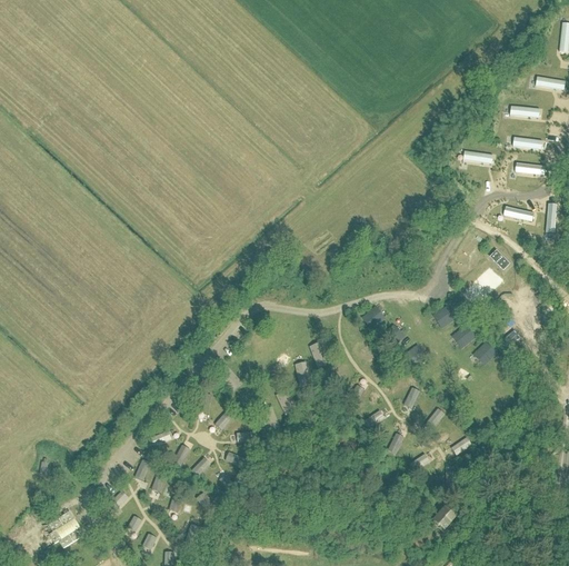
[(568,51),(568,41),(568,22),(562,22),(559,50),(568,51)]
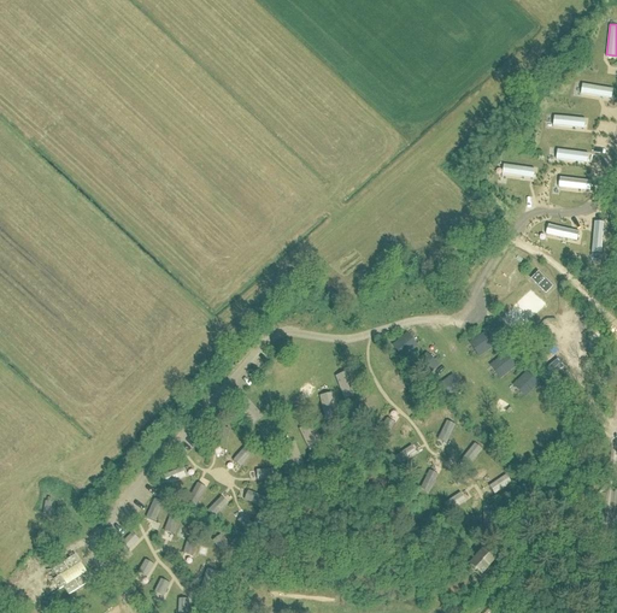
[(613,87),(582,82),(581,92),(612,96),(613,87)]
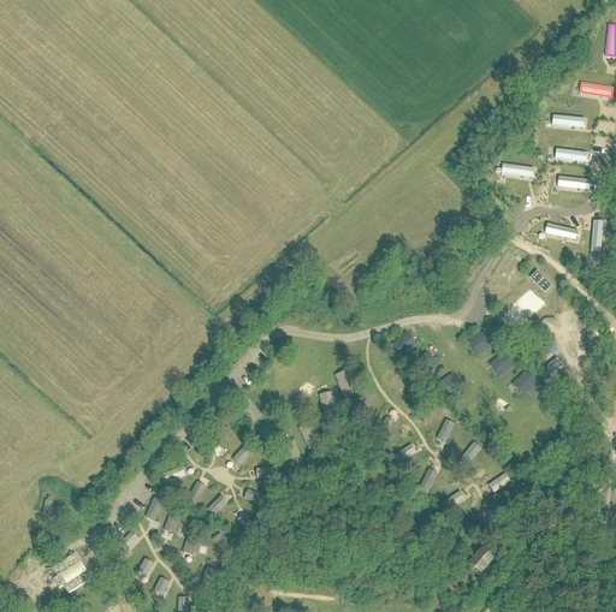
[(584,117),(554,113),(552,123),(584,126),(584,117)]
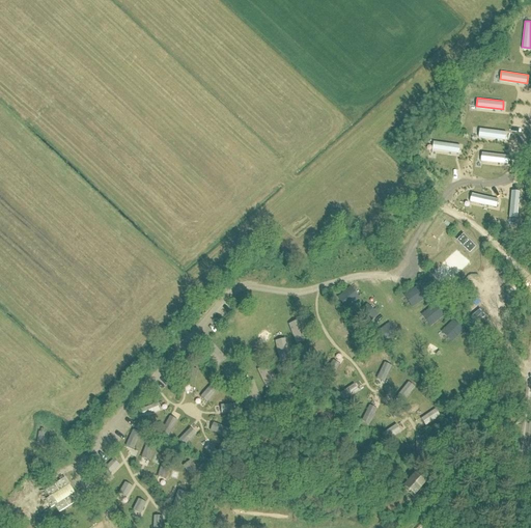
[(506,131),(479,128),(478,135),(505,139),(506,131)]
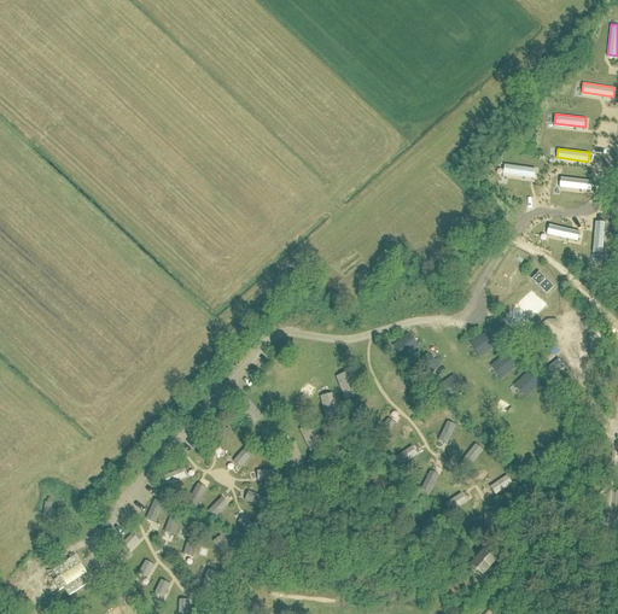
[(536,168),(505,163),(503,173),(534,177),(536,168)]
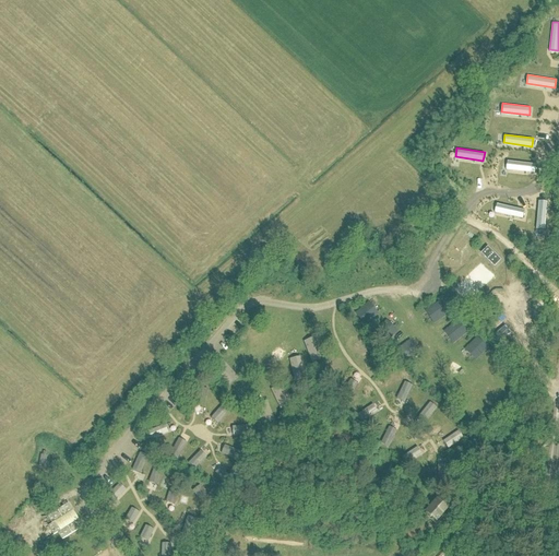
[(535,163),(507,160),(507,168),(534,172),(535,163)]
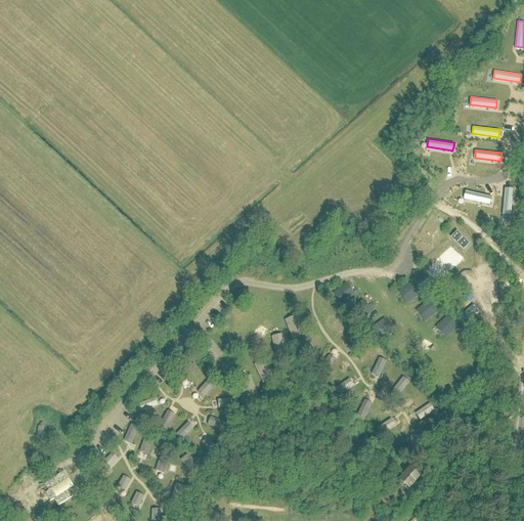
[(511,214),(513,187),(505,186),(503,213),(511,214)]
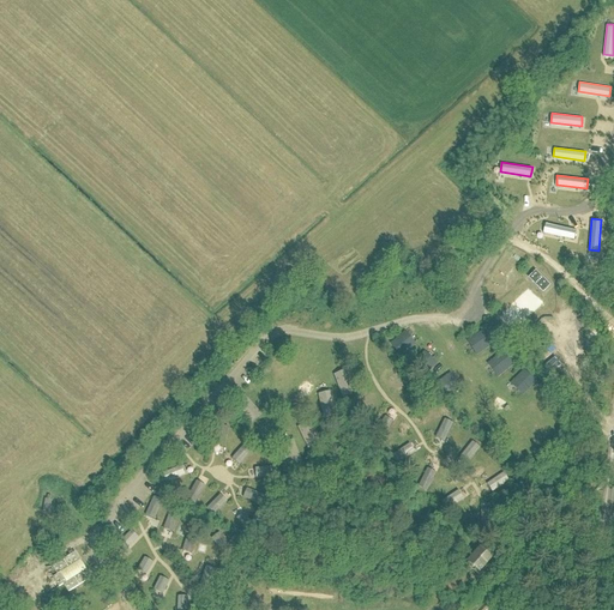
[(576,228),(546,222),(543,231),(573,237),(576,228)]
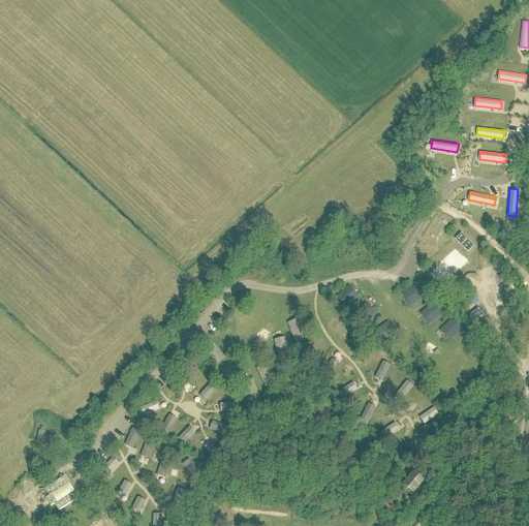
[(488,210),(484,219),(495,224),(499,215),(488,210)]
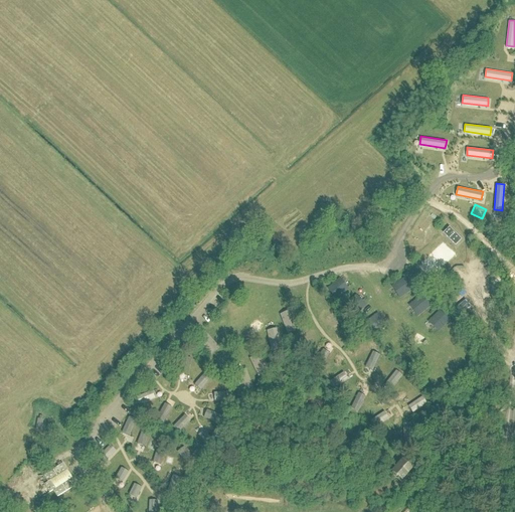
[(450,226),(443,232),(455,245),(462,239),(450,226)]
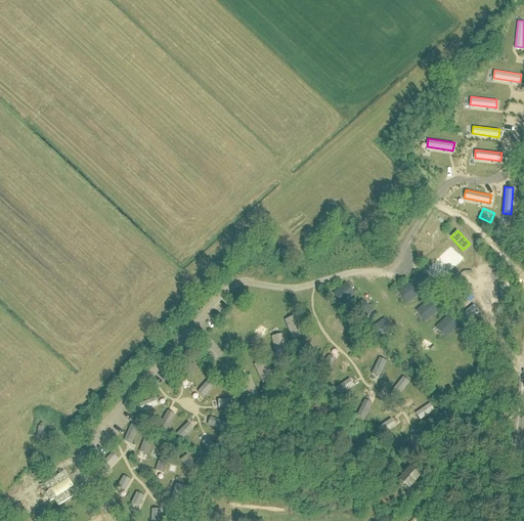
[(421,294),(412,280),(398,290),(406,303),(421,294)]
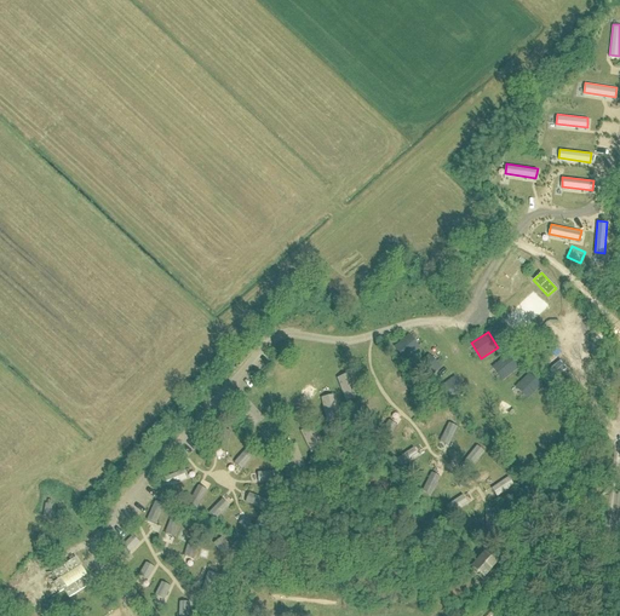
[(409,333),(394,345),(405,360),(420,347),(409,333)]
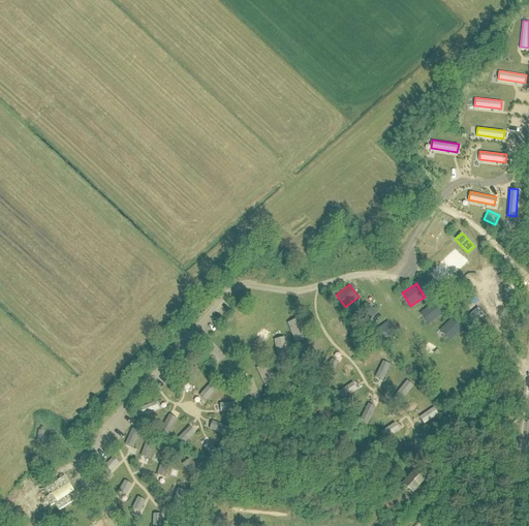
[(259,308),(267,303),(258,292),(251,298),(259,308)]
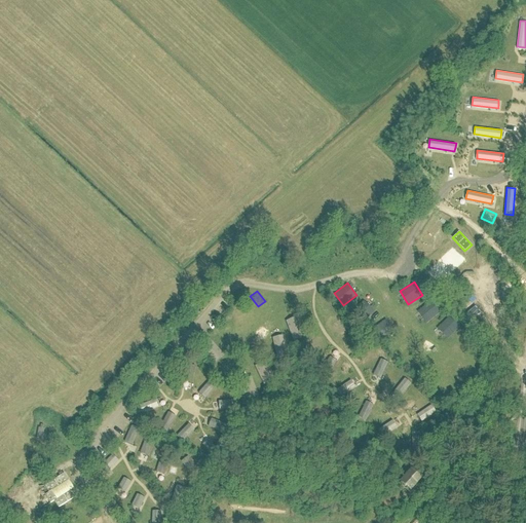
[(318,306),(329,303),(326,292),(315,294),(318,306)]
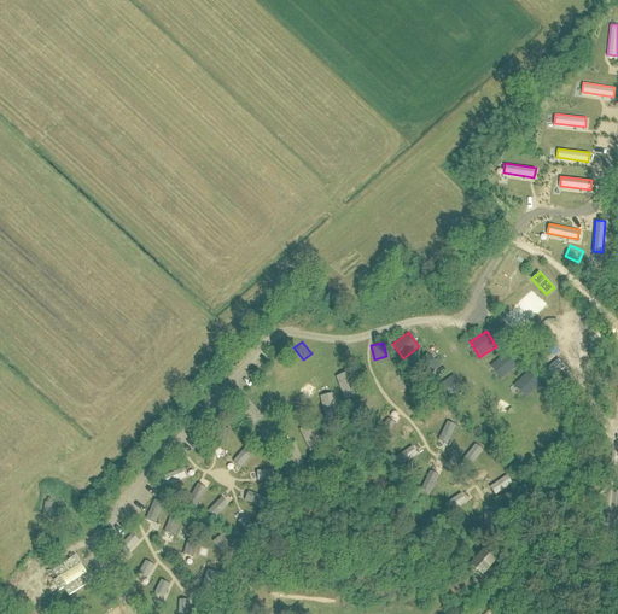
[(439,364),(426,352),(412,368),(425,380),(439,364)]
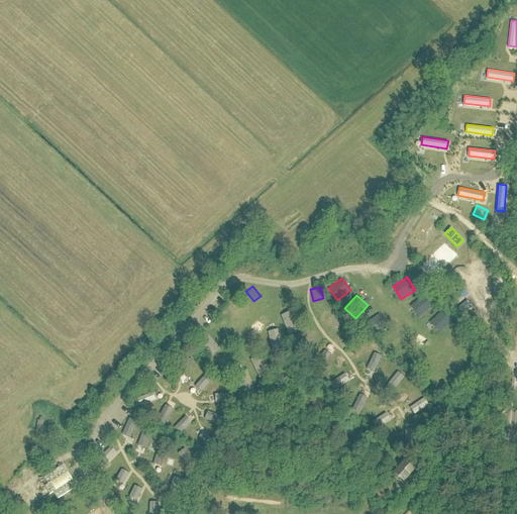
[(423,295),(410,306),(419,317),(432,307),(423,295)]
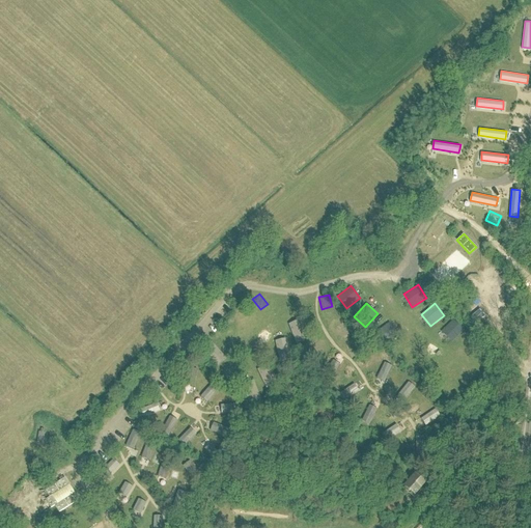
[(249,326),(255,318),(244,308),(238,315),(249,326)]
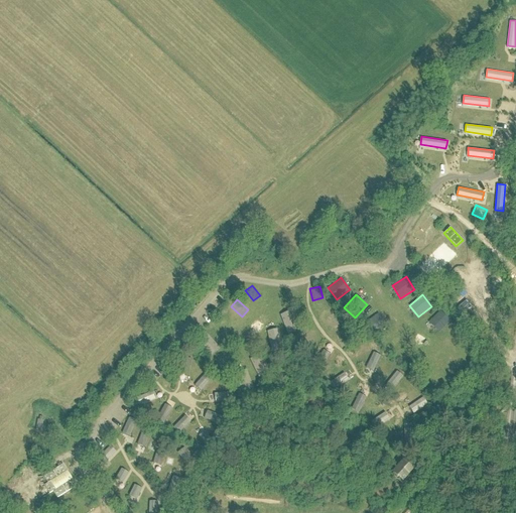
[(291,309),(280,313),(288,334),(299,330),(291,309)]
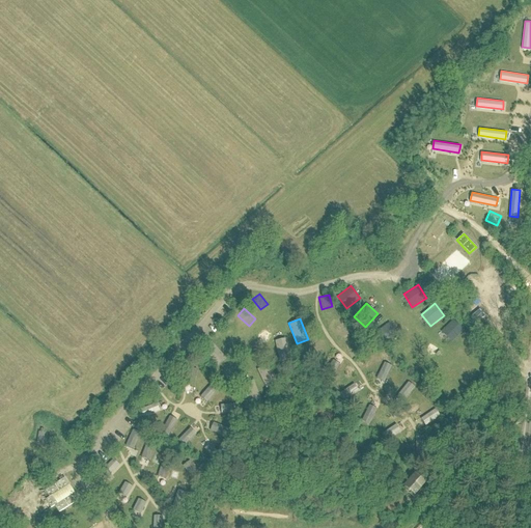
[(464,330),(453,318),(441,331),(451,342),(464,330)]
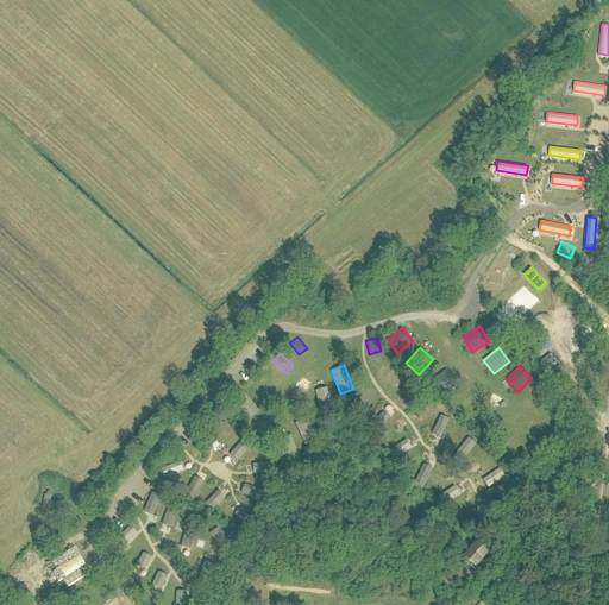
[(456,384),(446,369),(429,379),(440,395),(456,384)]
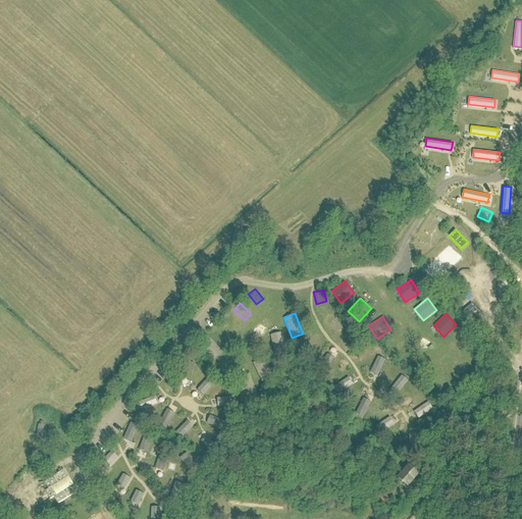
[(220,323),(225,332),(235,328),(229,319),(220,323)]
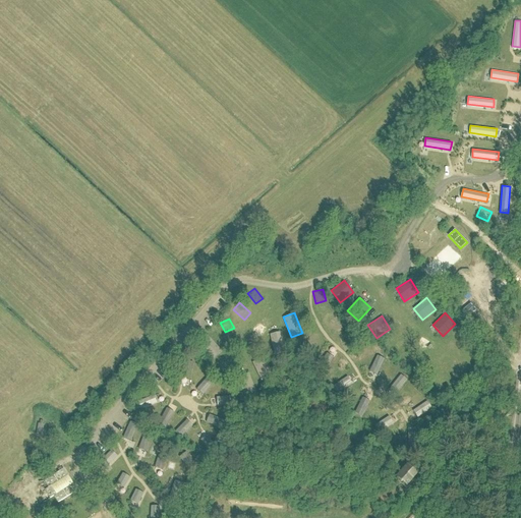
[(266,335),(270,329),(265,324),(259,330),(266,335)]
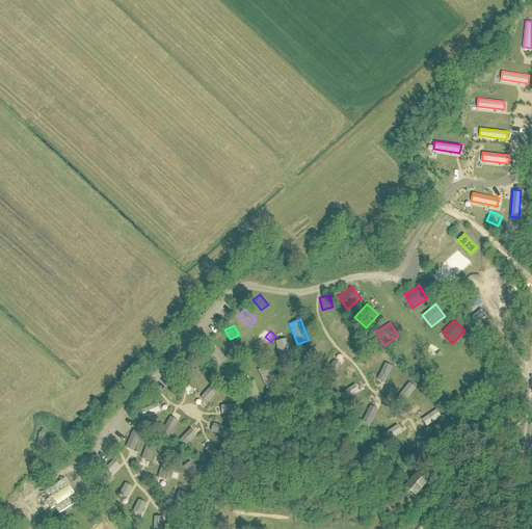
[(288,338),(275,340),(280,362),(292,359),(288,338)]
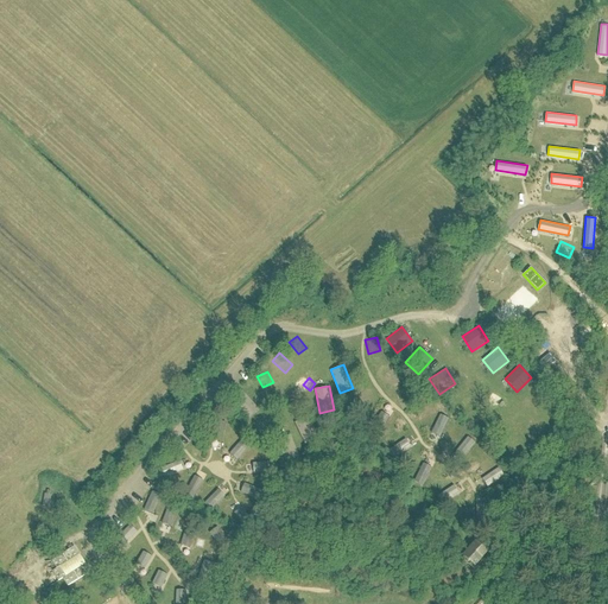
[(527,404),(534,411),(544,401),(538,394),(527,404)]
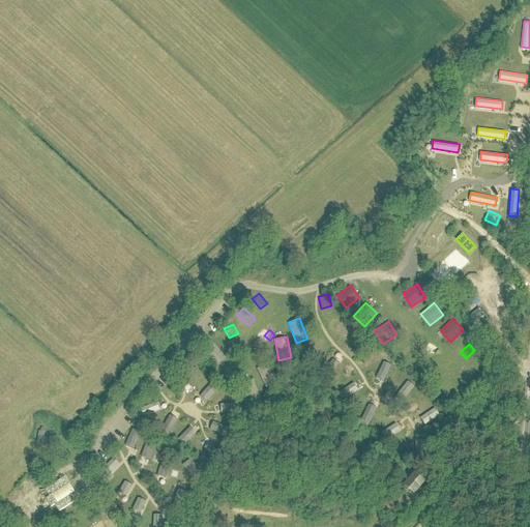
[(332,357),(323,373),(330,377),(340,362),(332,357)]
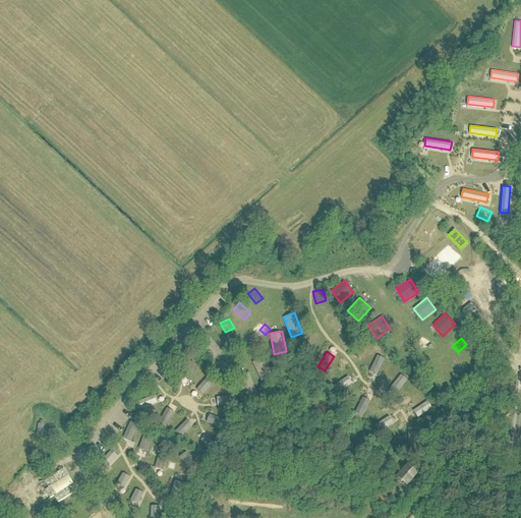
[(378,372),(385,357),(378,354),(369,369),(378,372)]
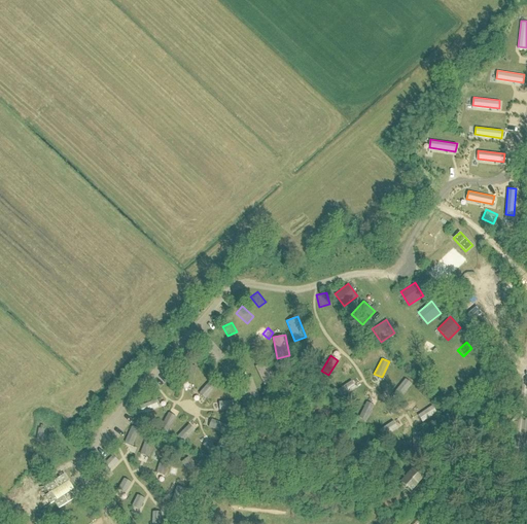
[(430,375),(441,370),(436,359),(426,364),(430,375)]
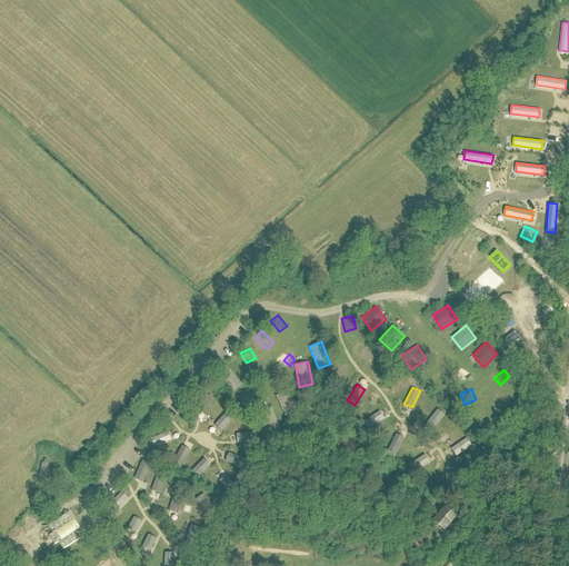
[(207,413),(211,394),(202,391),(198,410),(207,413)]
